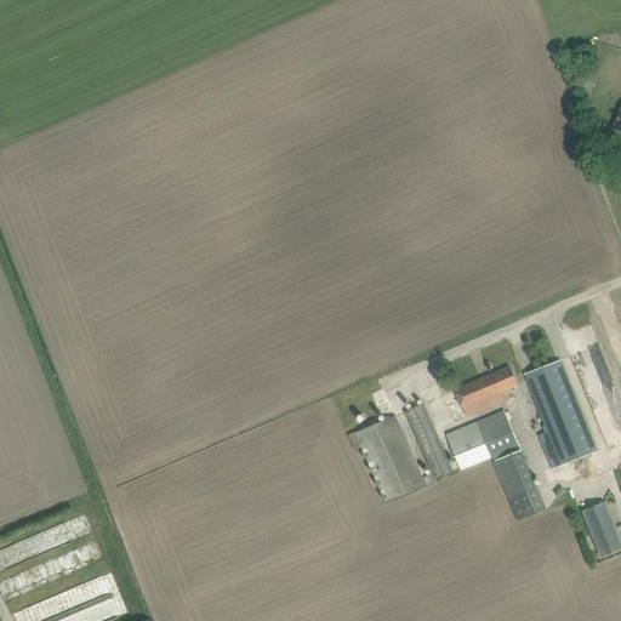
[(604,379),(610,376),(599,347),(573,357),(586,391),(607,383),(604,379)]
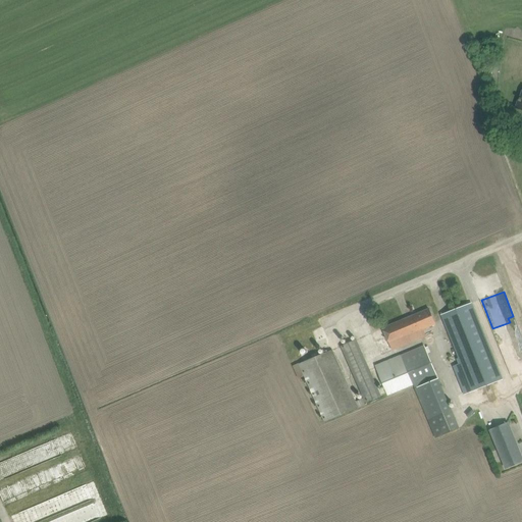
[(441,314),(446,324),(459,358),(456,359),(458,364),(453,366),(464,395),(493,383),(503,379),(472,303),(441,314)]
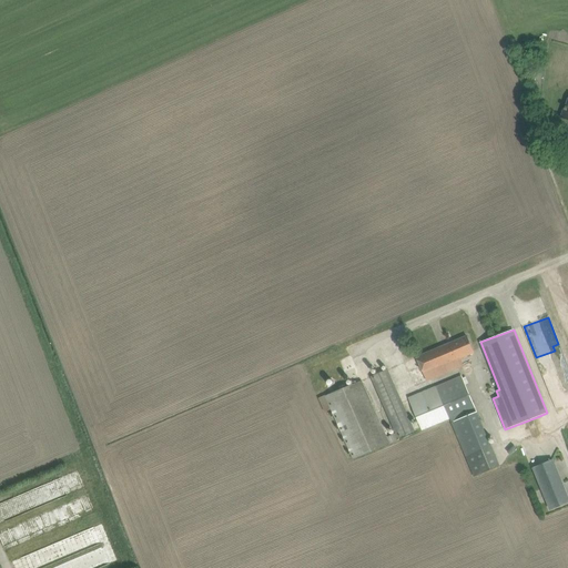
[(467,335),(417,357),(427,381),(463,365),(460,358),(475,353),(467,335)]
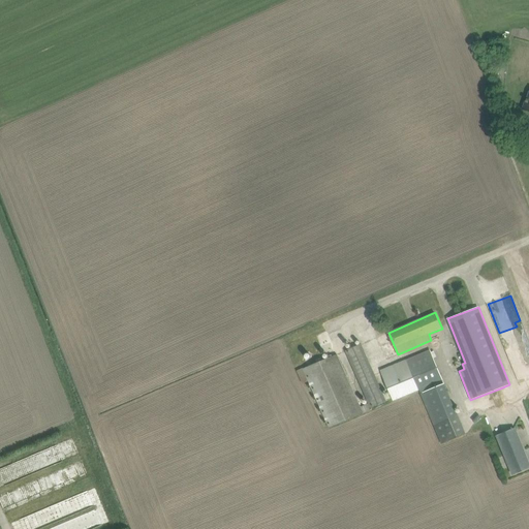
[(360,407),(341,364),(338,354),(304,369),(329,428),(372,409),(371,407),(385,401),(362,344),(346,350),(369,404),(360,407)]
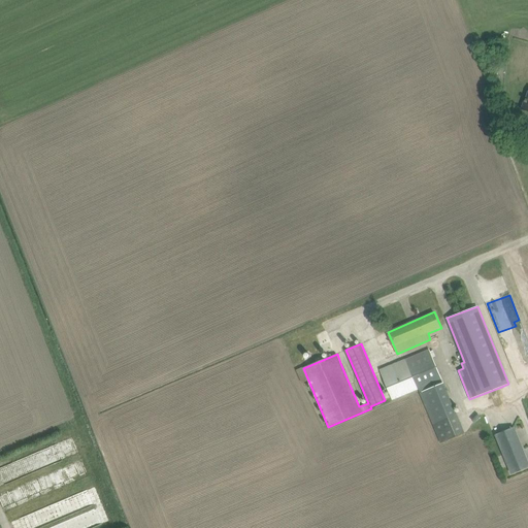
[(381,369),(393,398),(419,388),(433,424),(456,415),(429,350),(381,369)]
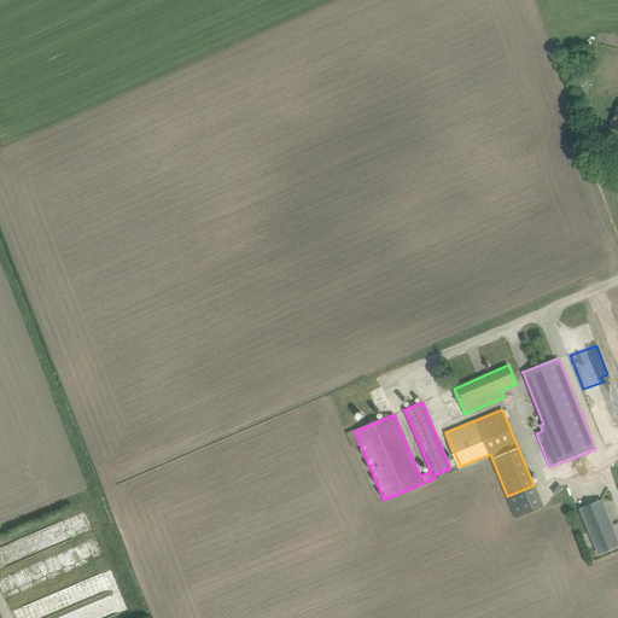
[(617,546),(617,540),(602,500),(581,508),(600,554),(617,546)]
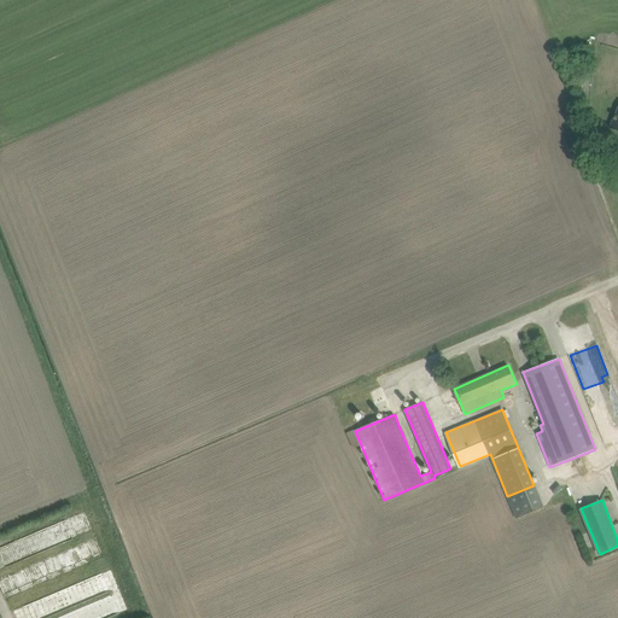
[(33,602),(40,617),(41,617),(75,604),(68,588),(33,602)]
